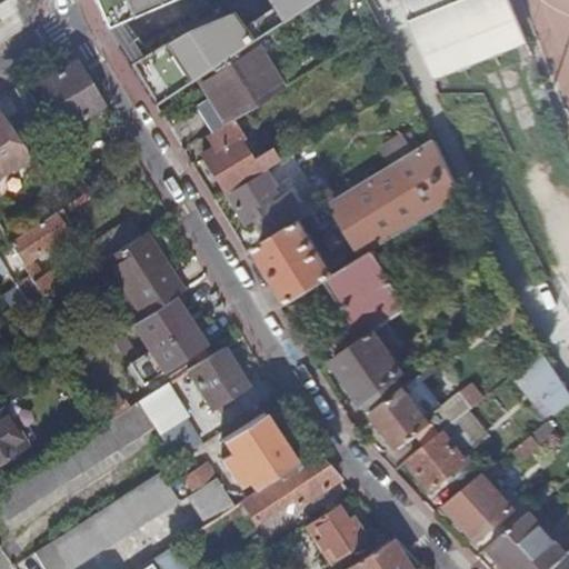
[(0,42),(33,21),(40,0),(6,0),(0,5),(0,42)]
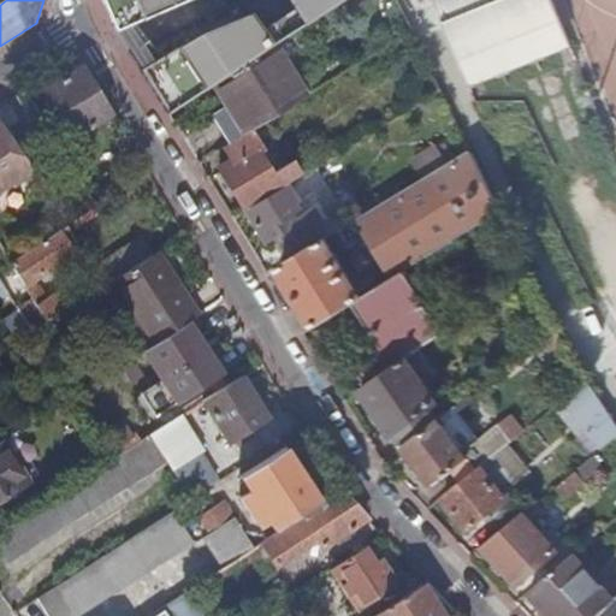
[(102,0),(116,29),(181,0),(102,0)]
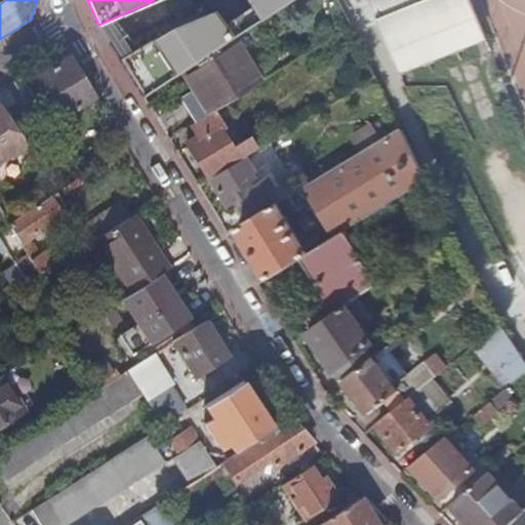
[(143,93),(180,68),(233,35),(284,0),(245,0),(249,5),(223,24),(213,10),(169,24),(118,56),(143,93)]
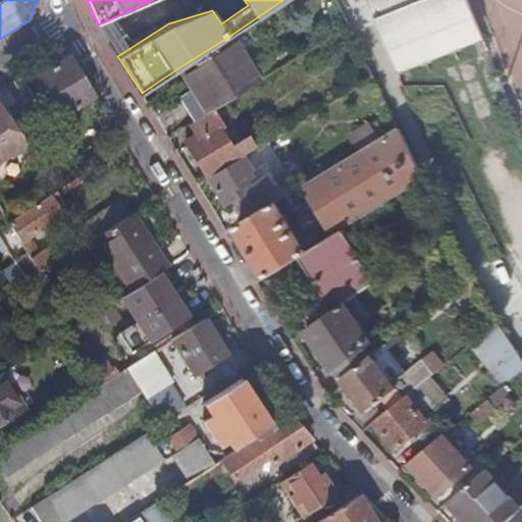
[(367,0),(395,69),(481,35),(467,0),(367,0)]
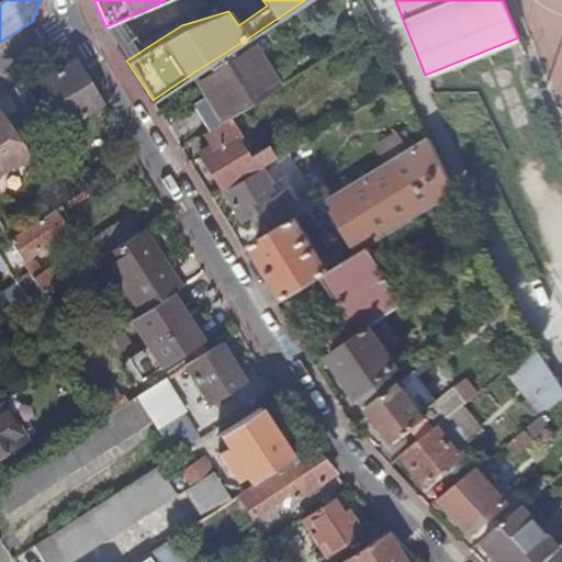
[(249,37),(193,72),(209,97),(197,104),(211,127),(229,115),(279,85),(249,37)]
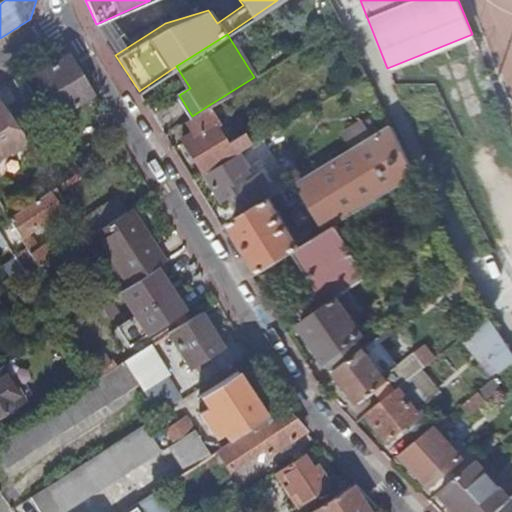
[(59,114),(92,94),(68,55),(35,74),(59,114)]
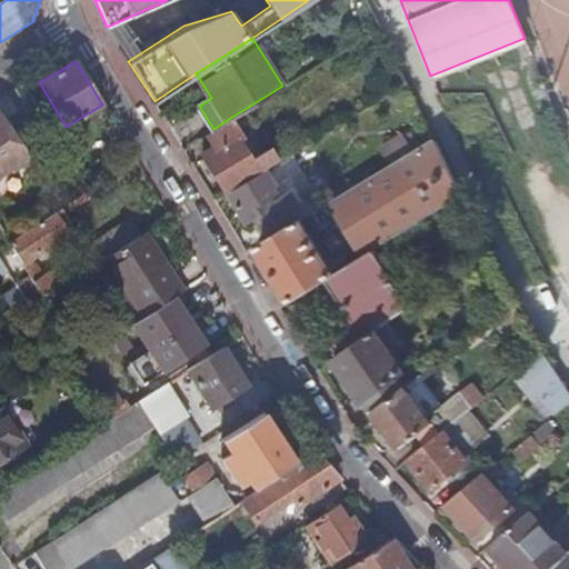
[(213,129),(205,135),(212,148),(203,153),(226,191),(263,168),(279,158),(271,146),(251,158),(239,139),(245,136),(232,117),(213,129)]
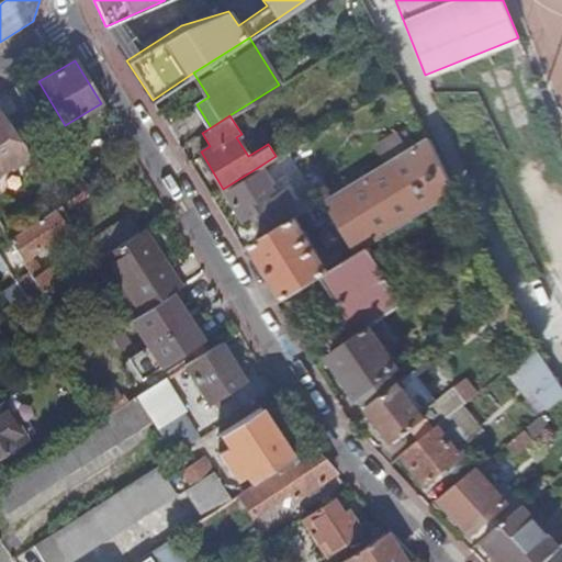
[(0,172),(8,167),(9,169),(29,156),(4,120),(0,122),(0,172)]
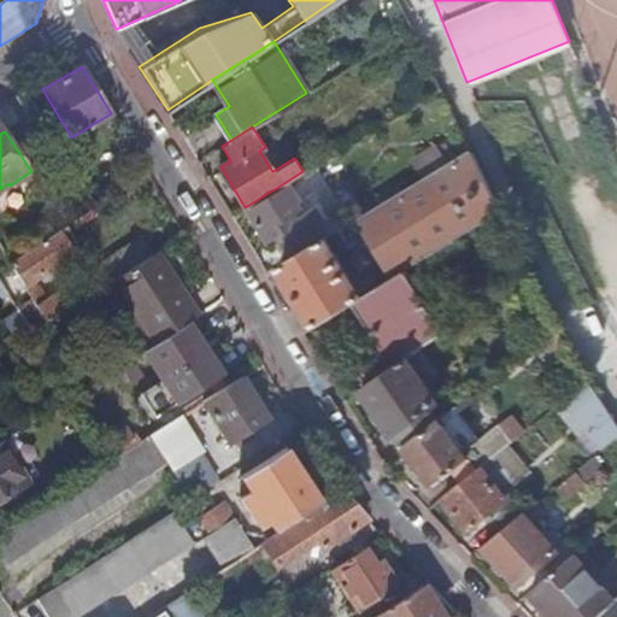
[(500,211),(470,148),(340,228),(351,246),(368,235),(393,277),(405,270),(500,211)]
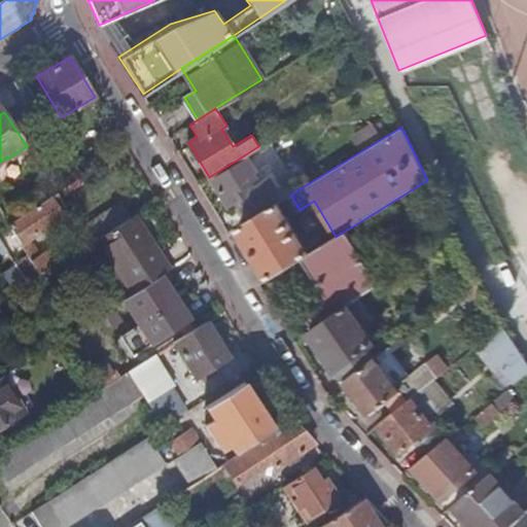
[(261,182),(244,155),(209,177),(226,205),(241,197),(254,217),(275,205),(270,196),(281,189),(273,176),(261,182)]
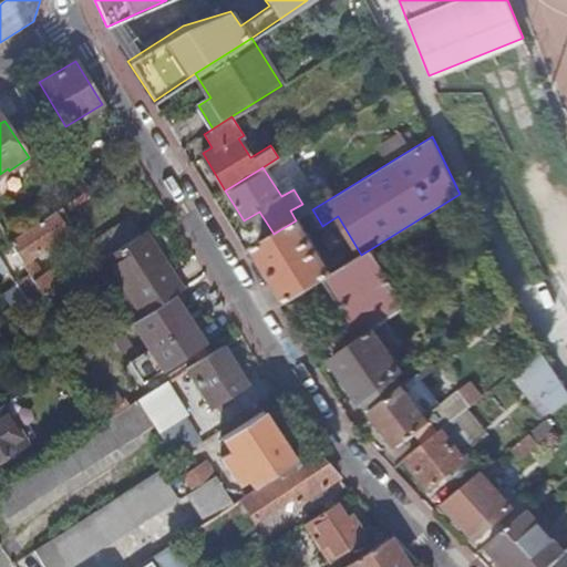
[(71,208),(91,195),(86,189),(66,203),(71,208)]
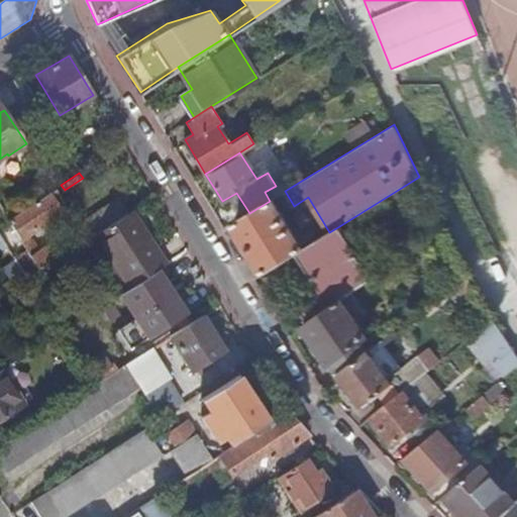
[(28,233),(65,209),(52,190),(7,219),(25,249),(38,271),(73,248),(69,242),(53,252),(46,244),(39,249),(28,233)]
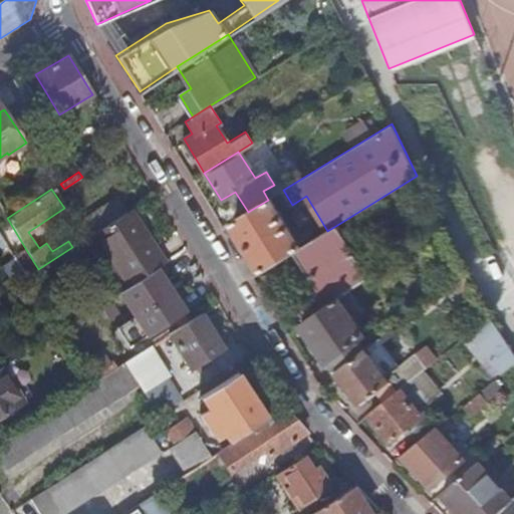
[(104,226),(125,213),(115,198),(94,211),(104,226)]
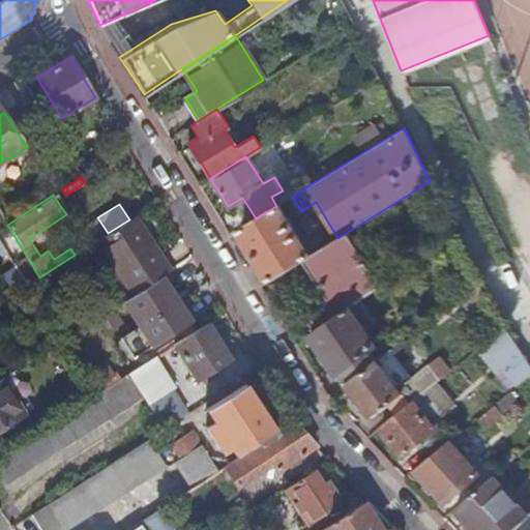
[(311,255),(280,204),(276,206),(256,218),(238,229),(270,280),(302,260),(311,255)]
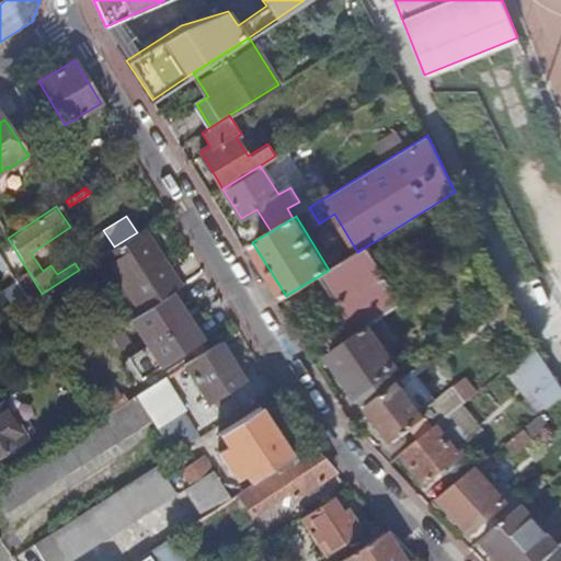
[(140,315),(171,295),(180,289),(142,229),(137,232),(114,247),(102,254),(140,315)]
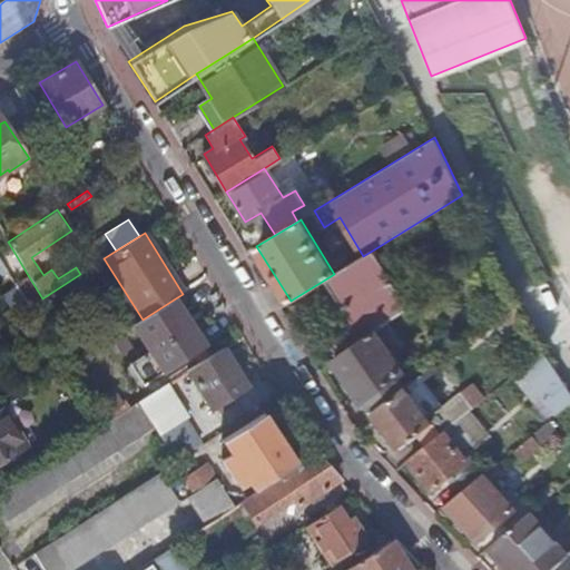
[(334,274),(325,279),(350,321),(325,336),(337,357),(375,332),(406,310),(393,290),(397,287),(374,249),(363,256),(334,274)]
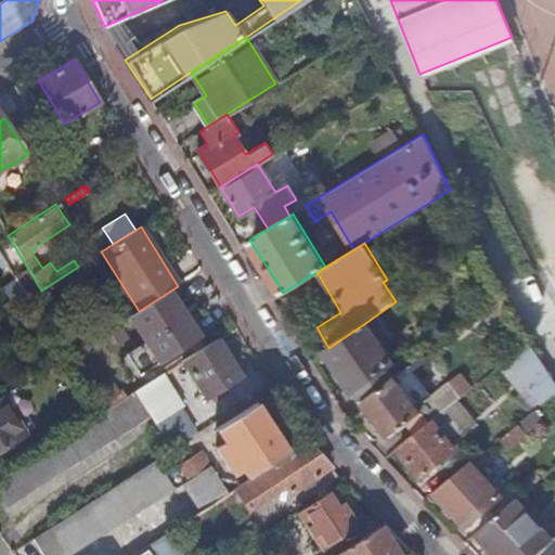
[(15,307),(27,299),(28,298),(15,276),(0,252),(0,265),(2,269),(8,283),(10,287),(4,291),(15,307)]
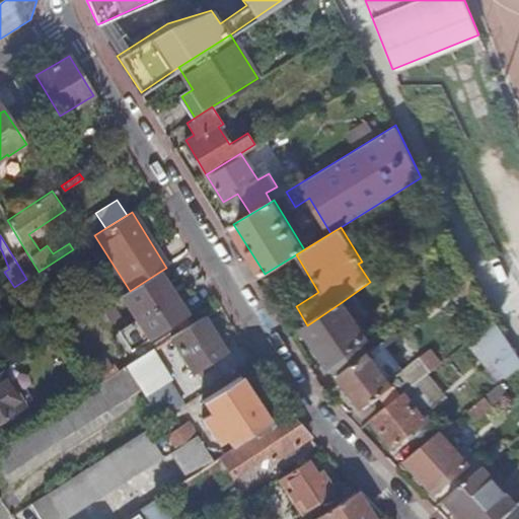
[(26,279),(39,272),(25,250),(14,258),(26,279)]
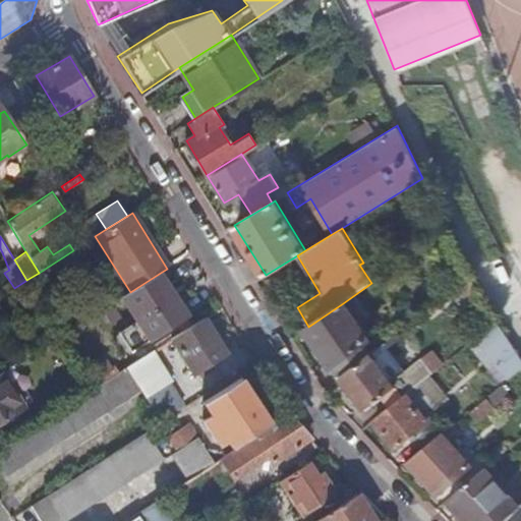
[(150,339),(185,314),(159,274),(130,292),(122,296),(150,339)]
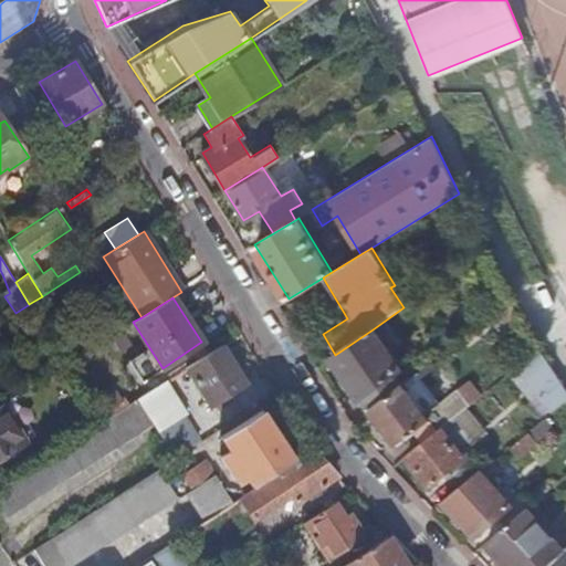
[(516,311),(511,304),(498,314),(503,321),(516,311)]
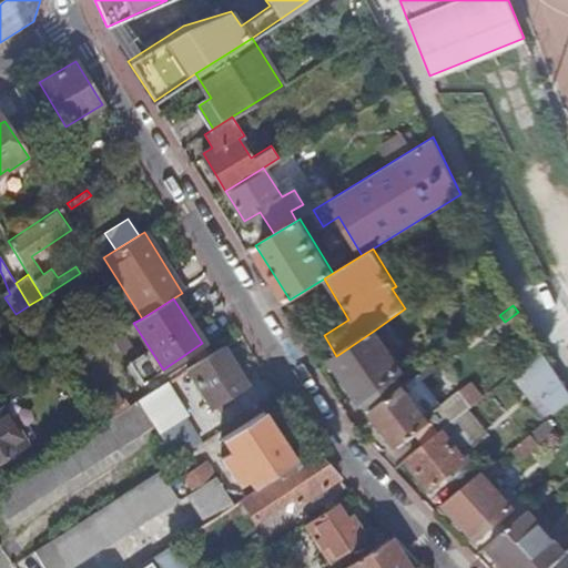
[(336,356),(333,359),(361,397),(371,412),(404,386),(395,375),(402,371),(374,331),(336,356)]
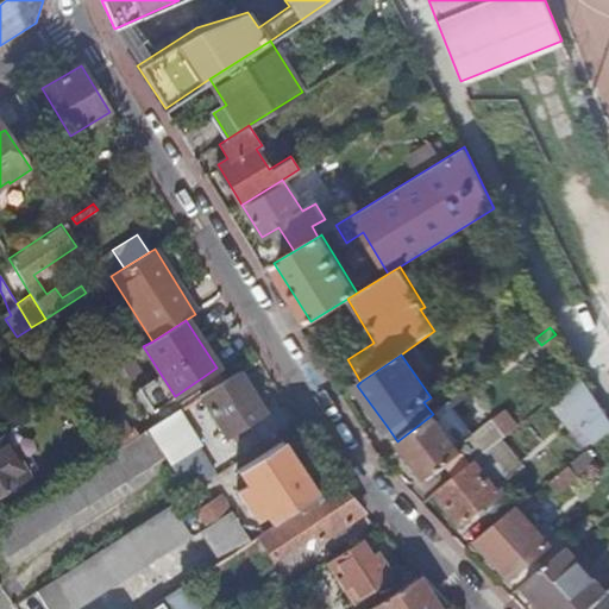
[(234,438),(248,431),(244,425),(263,412),(238,372),(200,396),(225,437),(231,432),(234,438)]
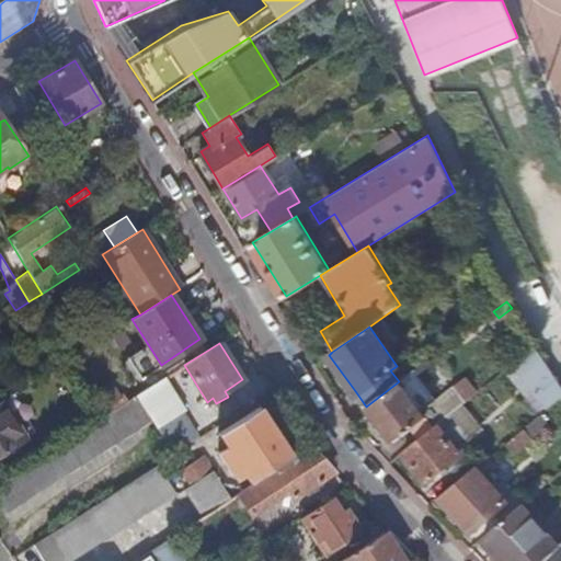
[(547,407),(560,392),(560,386),(535,348),(513,366),(547,407)]
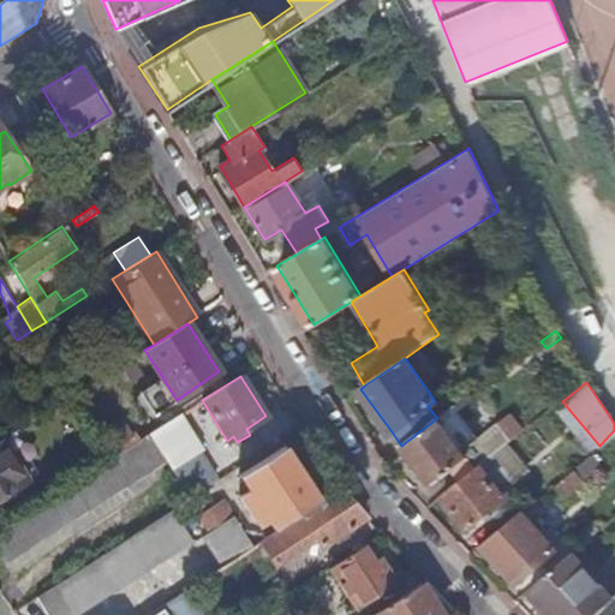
[(453,406),(437,418),(463,452),(478,440),(453,406)]
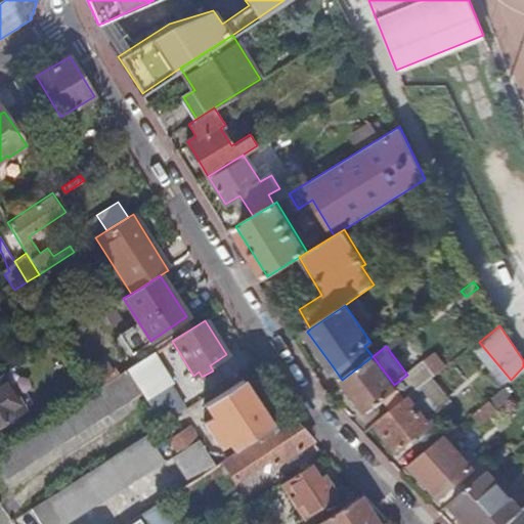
[(139,388),(165,372),(153,353),(127,369),(139,388)]
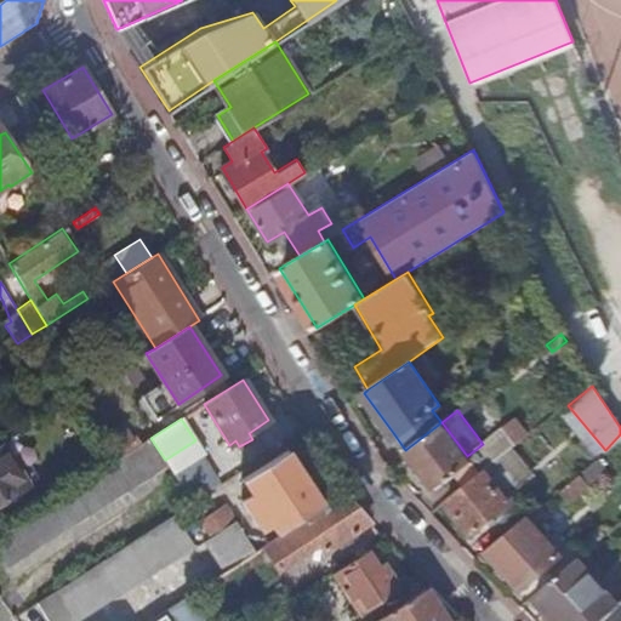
[(512,420),(503,427),(516,445),(527,437),(512,420)]
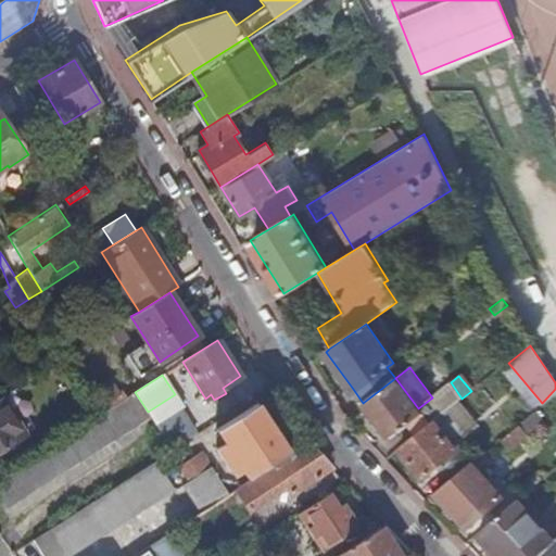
[(418,408),(395,378),(363,403),(389,438),(406,425),(421,413),(430,424),(447,411),(459,400),(462,399),(451,382),(432,397),(418,408)]
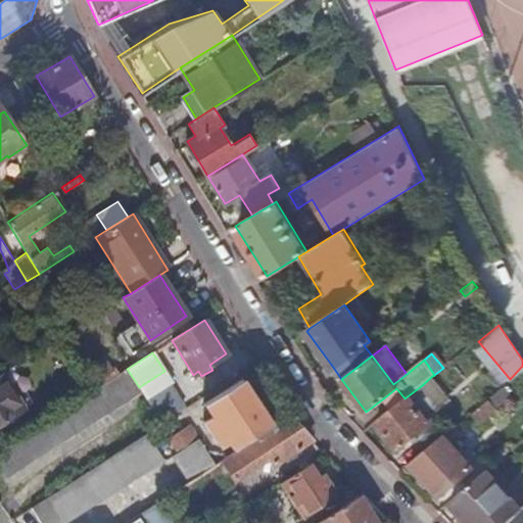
[(0,467),(6,477),(141,390),(139,387),(127,369),(96,388),(0,448),(0,467)]
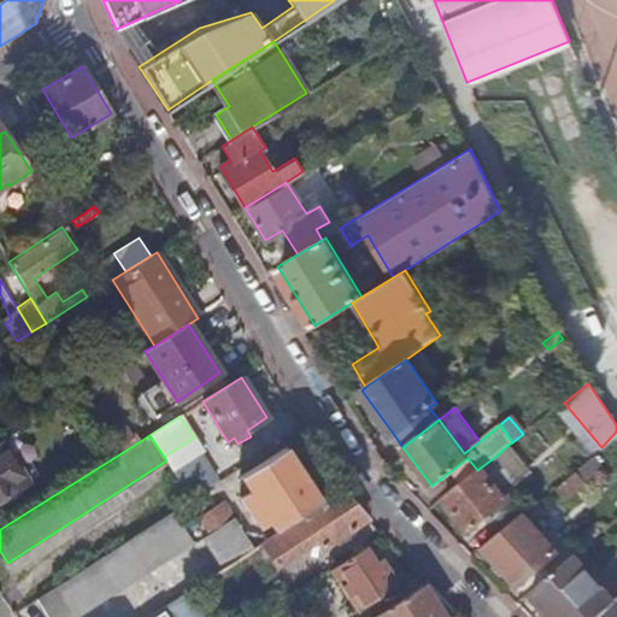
[(0,501),(28,483),(1,441),(0,441),(0,501)]
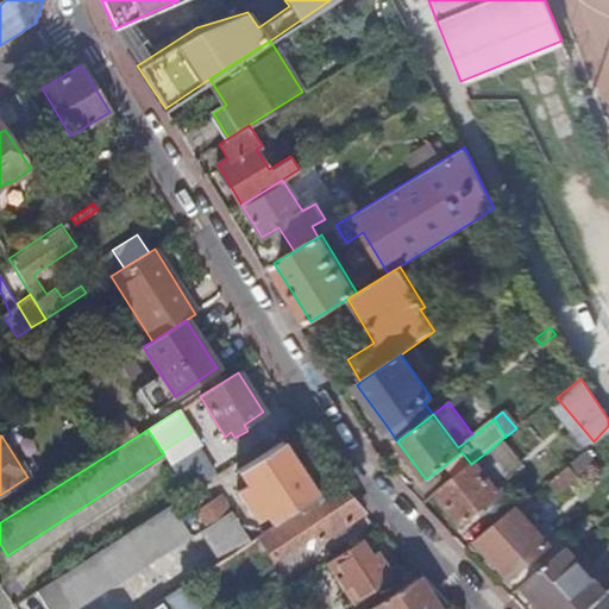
[(503,438),(490,450),(508,471),(521,460),(503,438)]
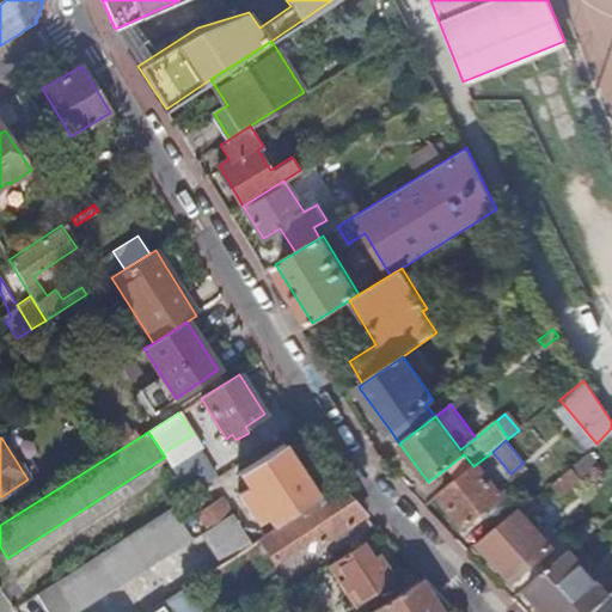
[(317,497),(283,444),(239,471),(249,487),(239,493),(254,514),(263,508),(274,525),(317,497)]
